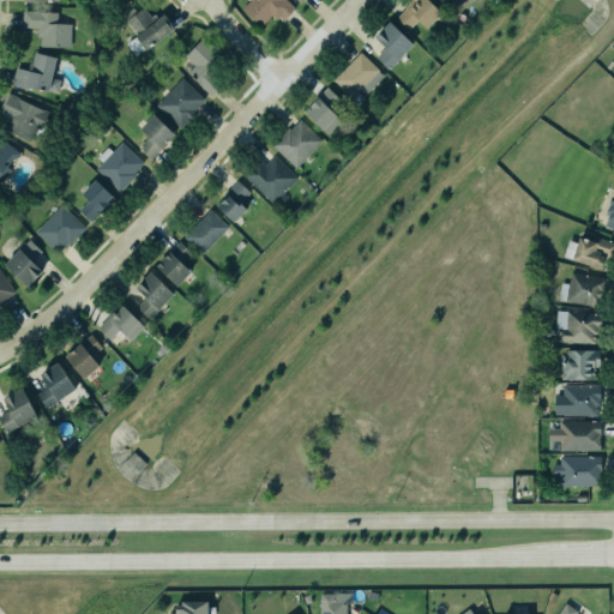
[(295,7),(287,0),(247,0),(241,7),(262,25),(274,13),(282,22),(295,7)]
